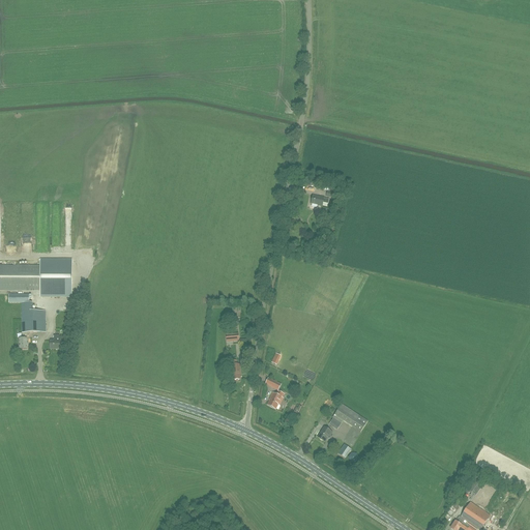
[(328,204),(328,200),(324,199),(324,198),(321,197),(321,198),(313,196),(311,204),(322,206),(323,203),(328,204)]
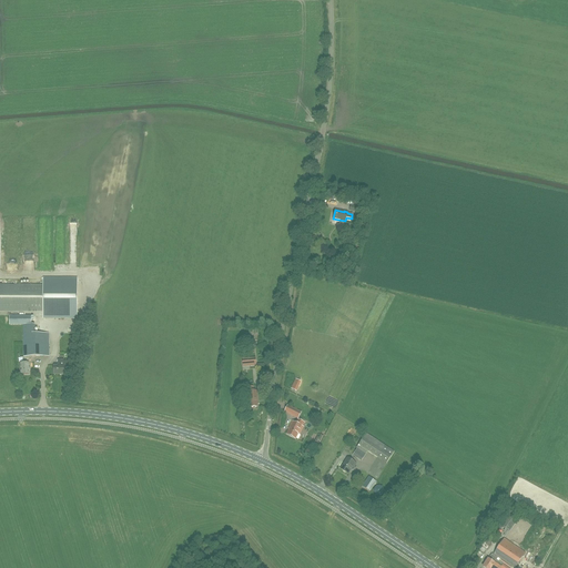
[(0,311),(42,312),(42,318),(77,318),(77,279),(42,279),(42,285),(0,284),(0,311)]
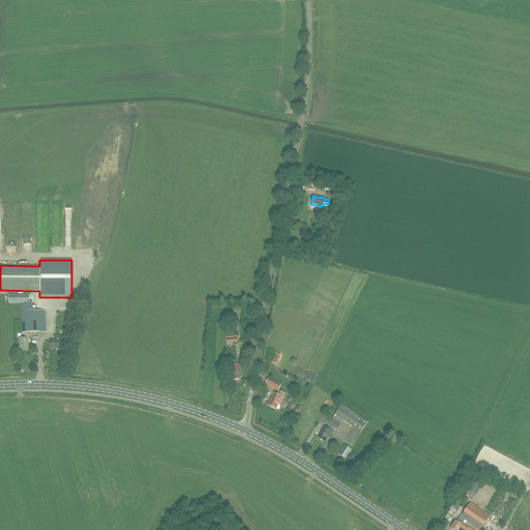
[(27,333),(46,332),(46,312),(32,312),(32,303),(29,303),(29,295),(8,295),(9,303),(22,303),(22,340),(19,340),(20,350),(27,350),(27,333)]
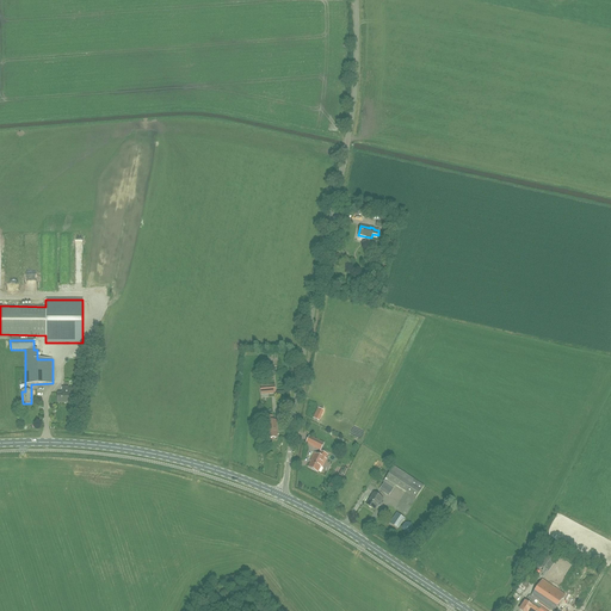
[(76,395),(76,389),(68,389),(68,387),(62,387),(62,394),(57,394),(57,403),(71,402),(71,395),(76,395)]
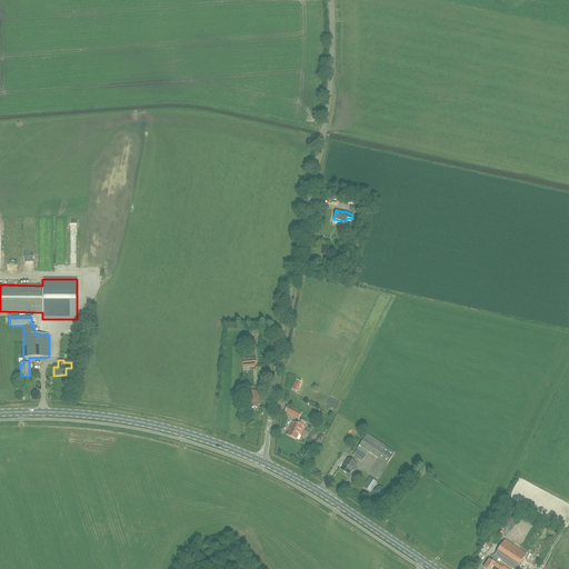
[(253,387),(251,387),(245,388),(246,398),(249,398),(250,408),(258,407),(257,401),(258,401),(257,391),(253,391),(253,387)]
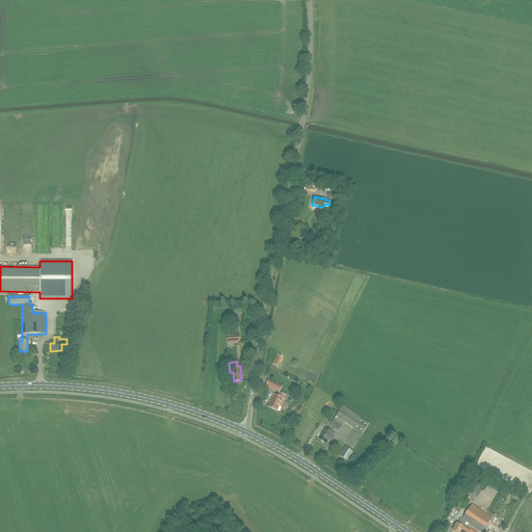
[(271,389),(278,392),(282,387),(274,382),(269,380),(266,386),(271,389)]
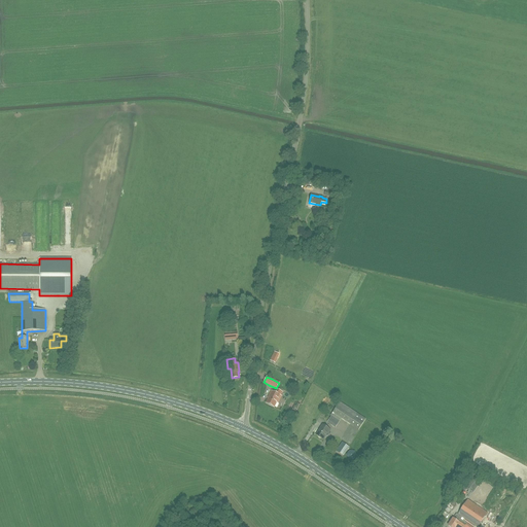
[(276,394),(271,391),(269,396),(270,396),(266,403),(274,407),(276,402),(278,403),(281,398),(279,397),(280,396),(279,395),(281,392),(278,390),(276,394)]
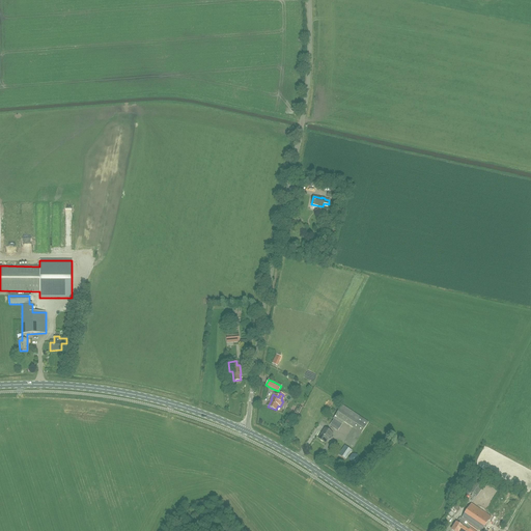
[(333,419),(342,425),(343,422),(353,428),(360,417),(342,406),(333,419)]
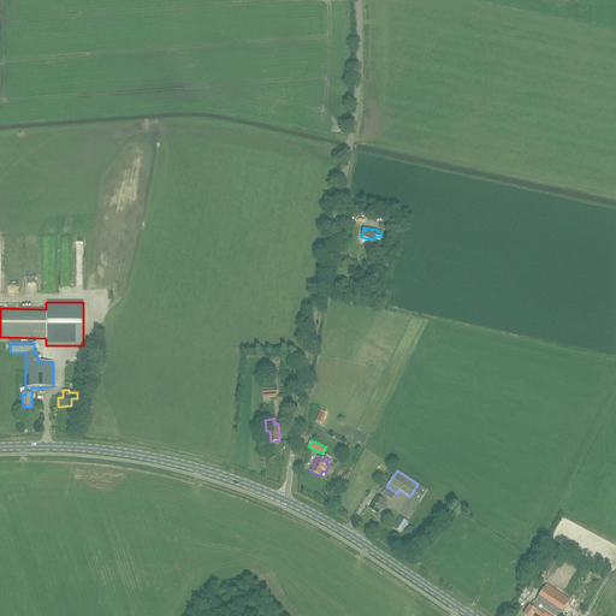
[(377,497),(369,509),(377,515),(380,510),(381,511),(386,503),(377,497)]
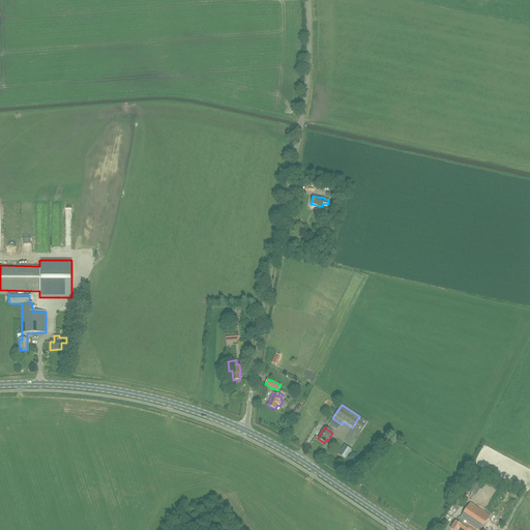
[(345,459),(356,443),(354,442),(355,441),(350,437),(349,439),(348,438),(337,453),(345,459)]
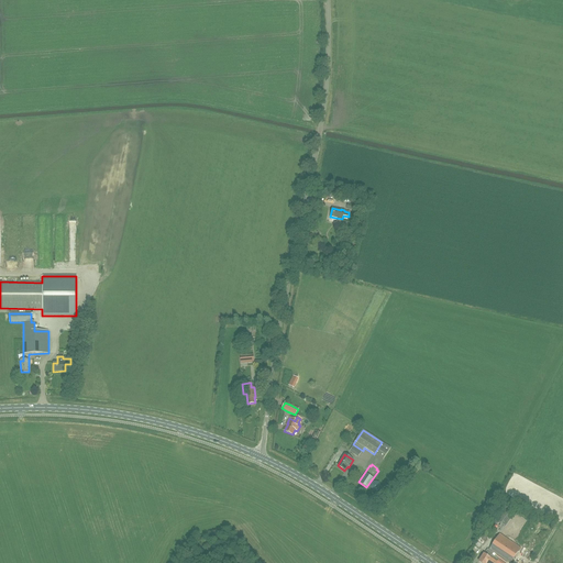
[(372,488),(379,490),(382,484),(374,481),(372,488)]
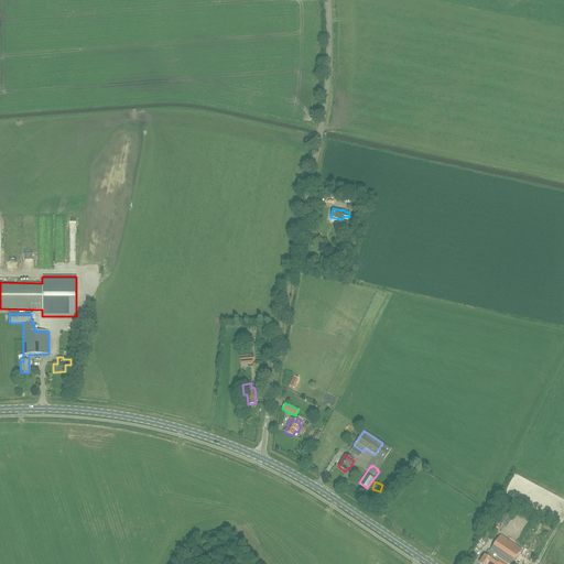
[(506,528),(514,513),(503,506),(494,520),(506,528)]
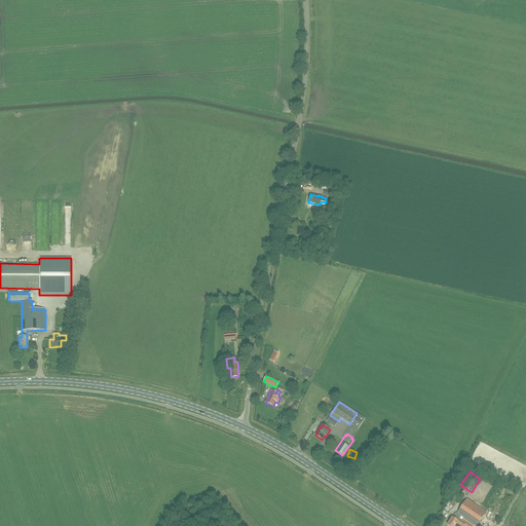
[(490,508),(492,509),(502,492),(496,489),(485,508),(489,510),(490,508)]
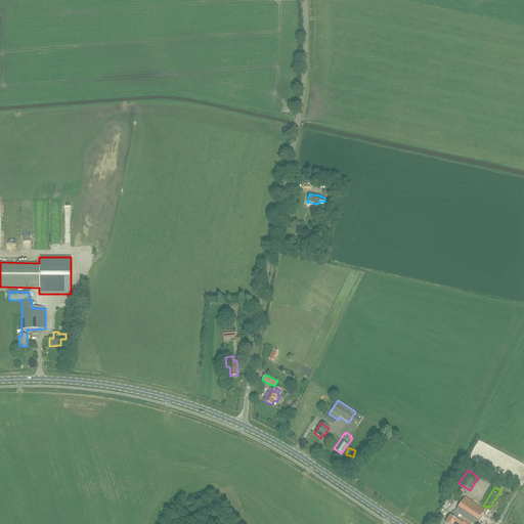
[(473,523),(475,523),(484,511),(470,500),(470,499),(465,496),(454,512),(453,511),(450,516),(450,515),(445,523),(446,523),(462,523),(463,523),(462,523),(464,521),(457,517),(460,515),(473,523)]
